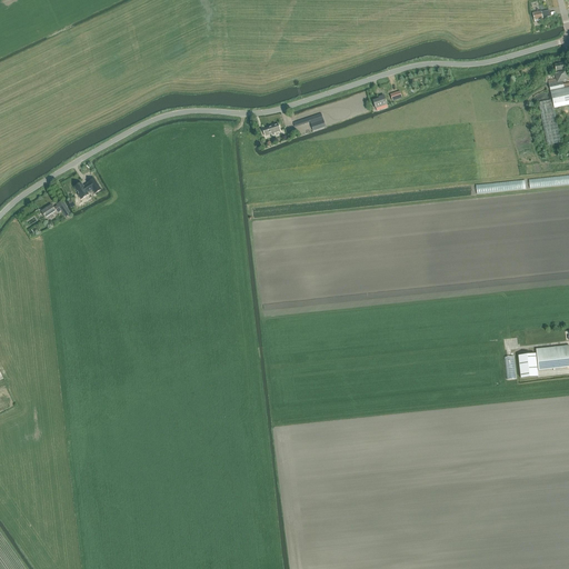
[(532,13),(535,20),(535,22),(540,21),(539,19),(542,18),(550,16),(549,10),(543,11),(532,13)]
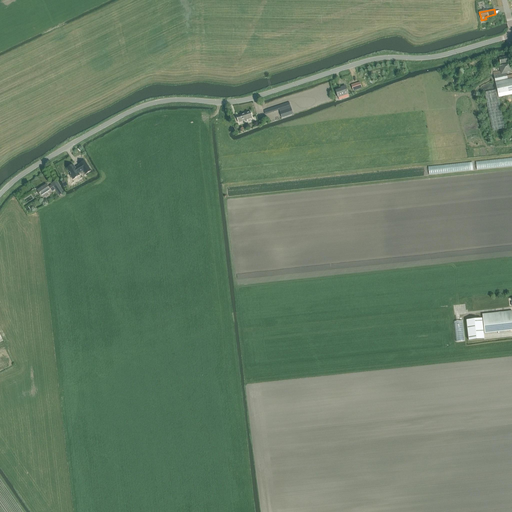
[(508,56),(499,58),(501,66),(500,66),(501,71),(501,74),(501,75),(507,74),(510,73),(510,72),(511,71),(511,65),(511,64),(510,64),(508,56)]
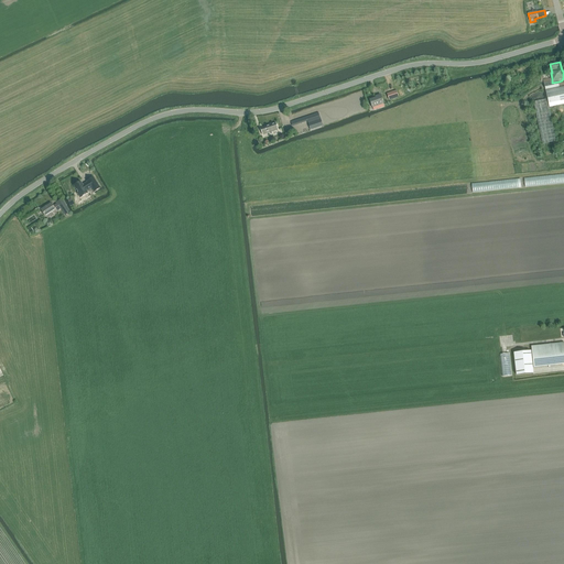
[(563,87),(560,88),(545,90),(548,99),(549,107),(550,107),(563,104),(563,87)]
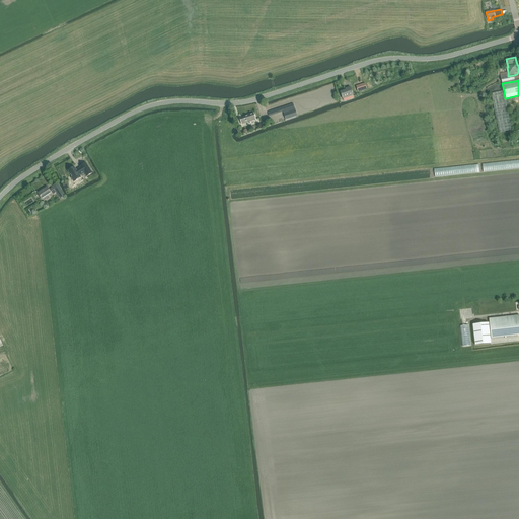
[(358,92),(367,89),(365,83),(356,86),(358,92)]
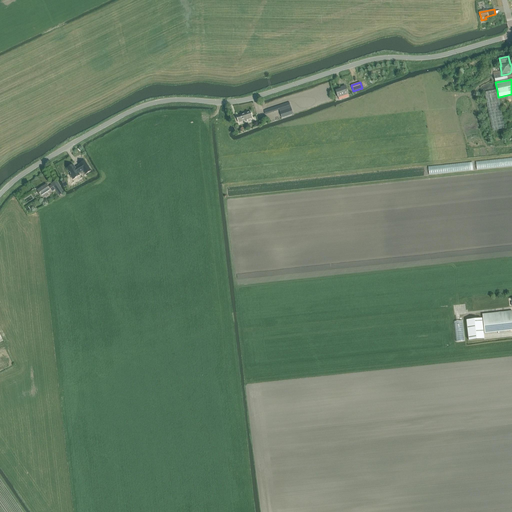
[(348,94),(346,85),(341,87),(341,88),(336,90),(339,97),(348,94)]
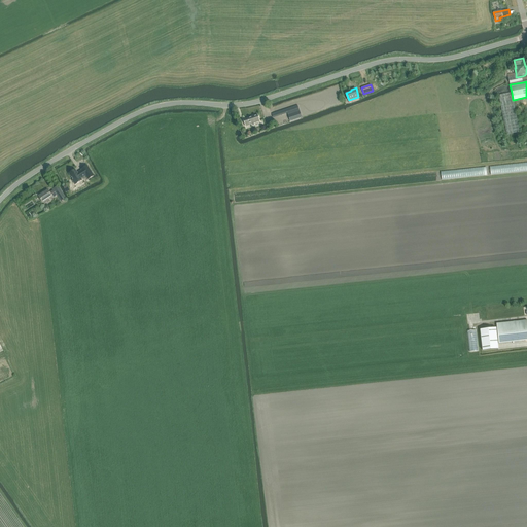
[(513,100),(512,93),(498,95),(506,135),(520,132),(514,100),(513,100)]
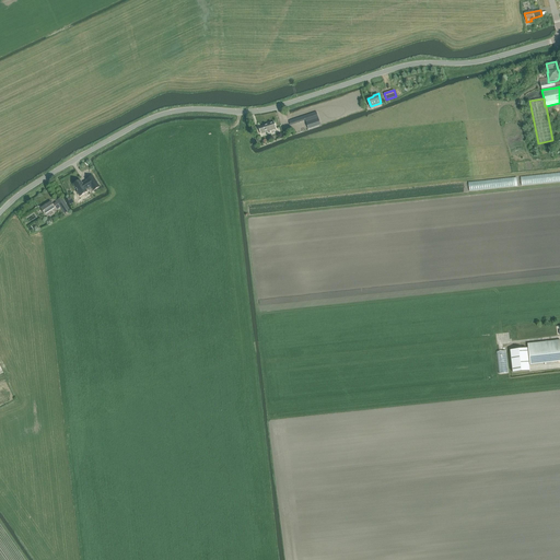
[(308,129),(321,125),(316,112),(289,120),(290,125),(291,125),(305,120),(308,129)]
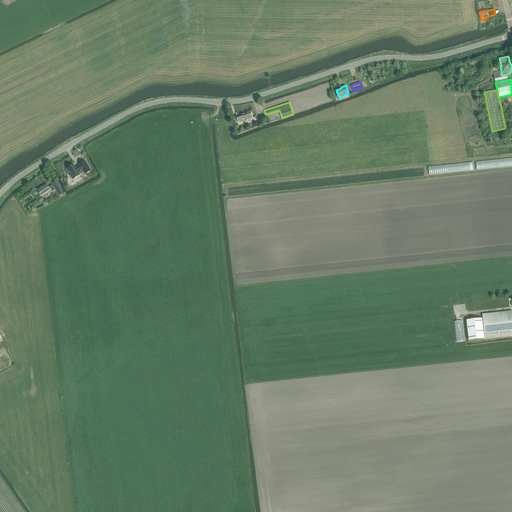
[(247,120),(253,118),(250,112),(236,116),(238,123),(244,121),(245,122),(247,121),(247,120)]
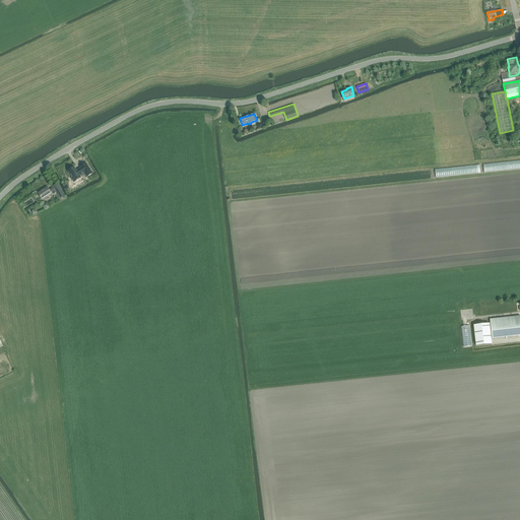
[(79,166),(81,169),(76,172),(73,167),(68,171),(72,178),(71,178),(73,181),(74,182),(80,178),(80,176),(79,176),(84,173),(86,177),(91,173),(85,163),(79,166)]
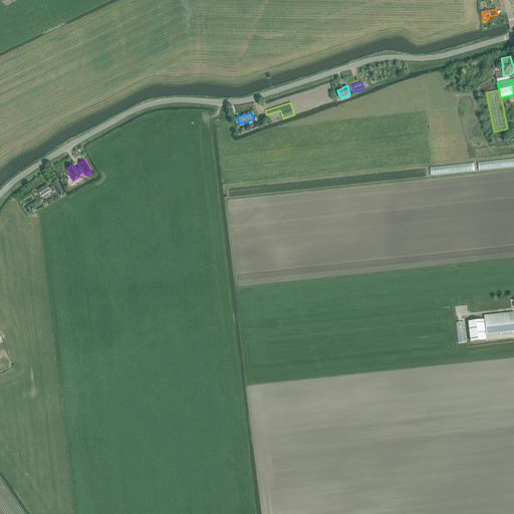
[(64,193),(57,182),(52,185),(59,196),(64,193)]
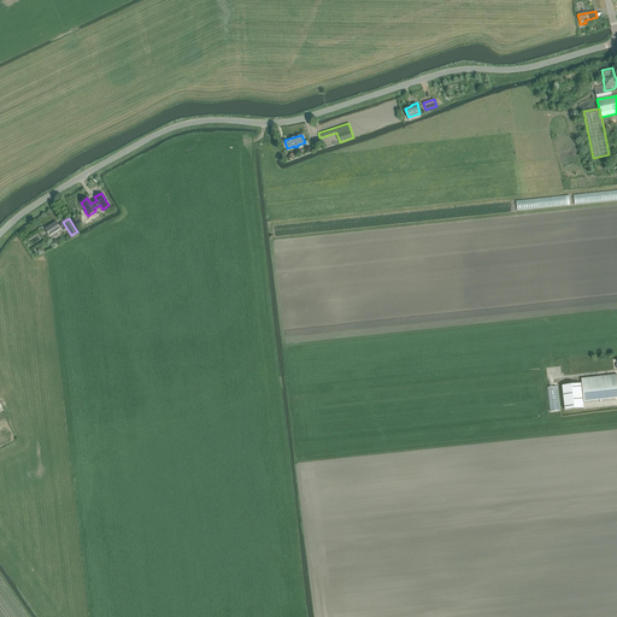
[(62,231),(66,228),(63,223),(58,225),(56,222),(45,229),(50,238),(60,230),(62,231)]
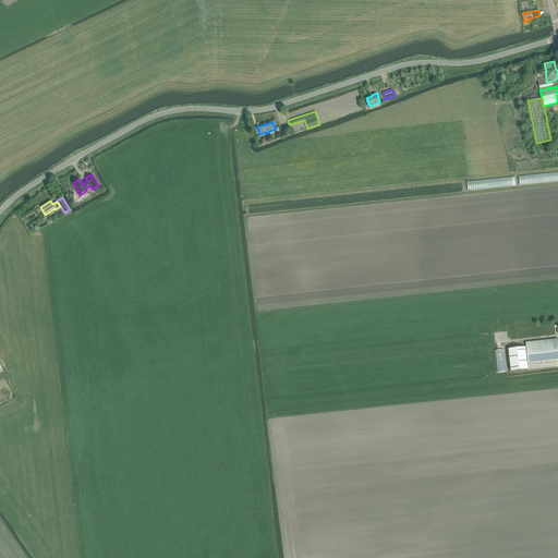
[(557,339),(526,343),(529,363),(557,360),(557,339)]
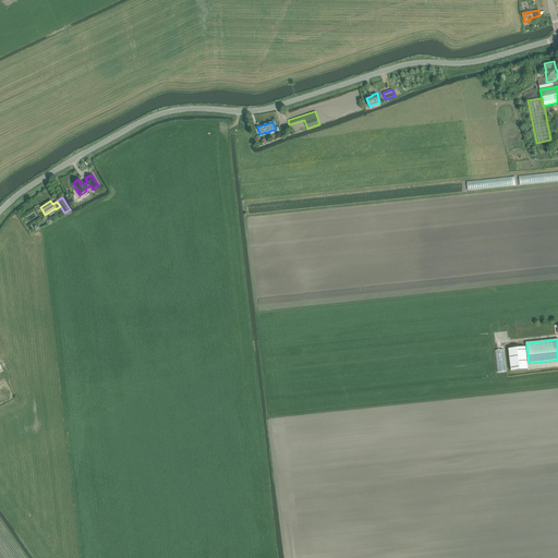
[(516,349),(509,349),(511,371),(528,370),(528,368),(525,348),(516,349)]
